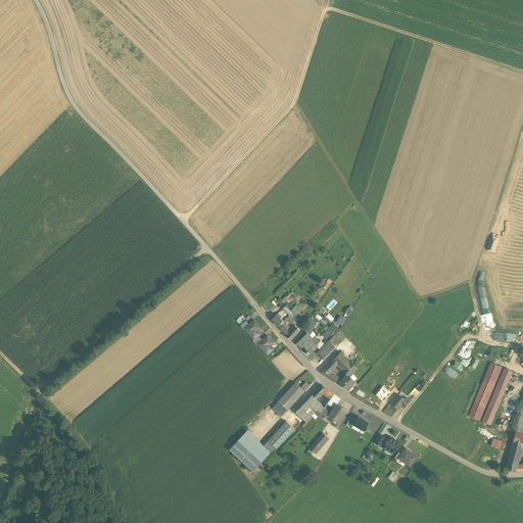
[(282,300),(285,303),(293,295),(289,292),(282,300)]
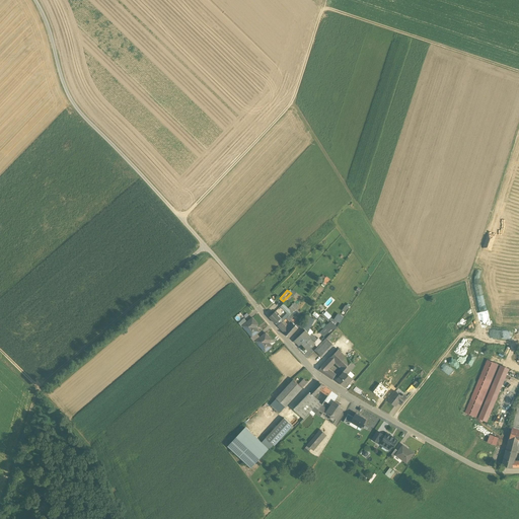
[(294,290),(291,293),(297,299),(300,295),(294,290)]
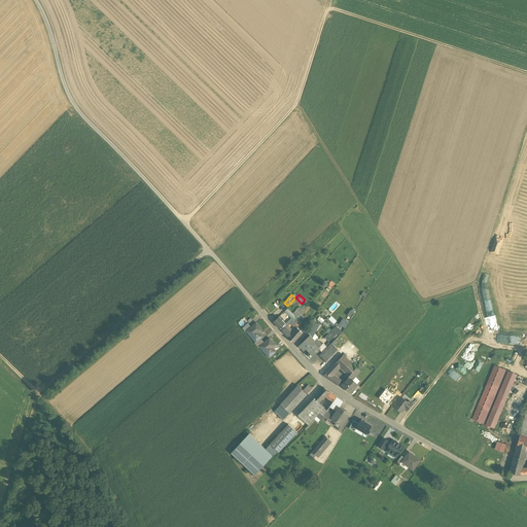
[(300,307),(293,314),(297,318),(297,317),(299,317),(304,311),(300,307)]
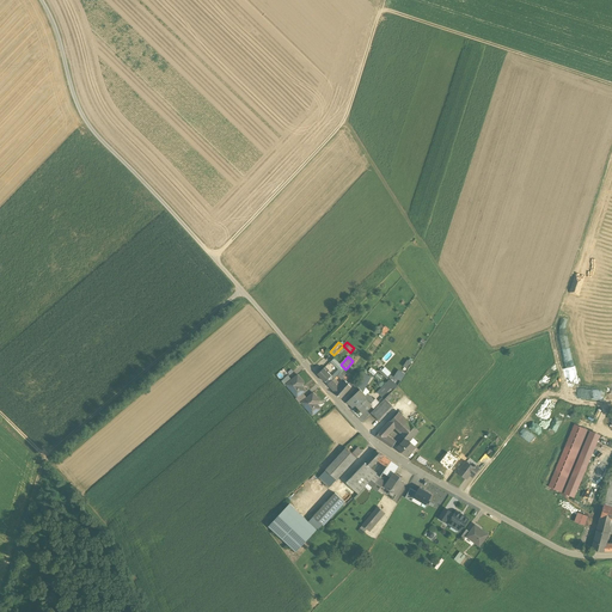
[(341,365),(337,362),(332,367),(337,371),(340,373),(341,374),(346,369),(341,365)]
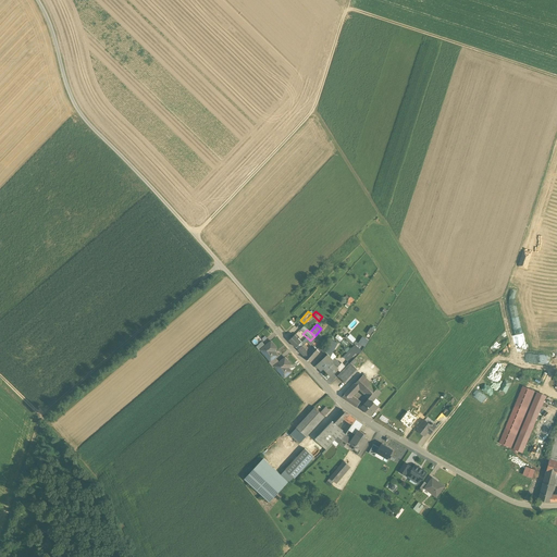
[(301,342),(295,335),(289,341),(296,347),(301,342)]
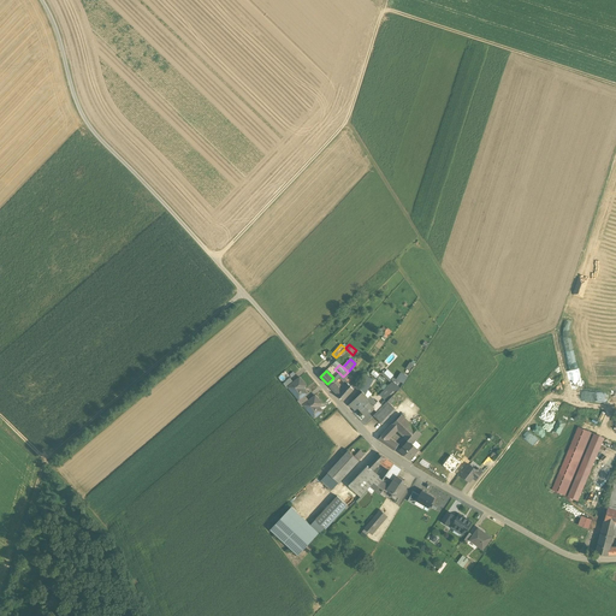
[(342,379),(348,384),(351,388),(357,381),(354,378),(355,377),(349,371),(348,371),(348,372),(343,377),(342,379)]
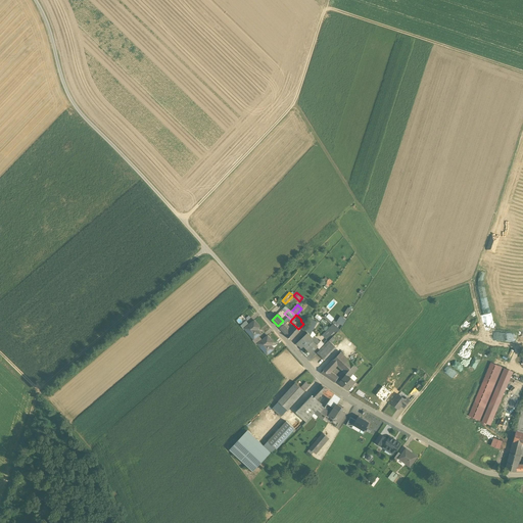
[(319,323),(311,319),(304,330),(312,337),(319,323)]
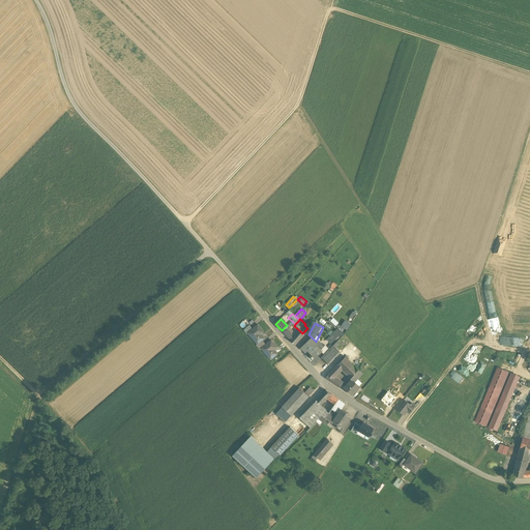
[(249,325),(243,330),(246,334),(249,332),(253,329),(249,325)]
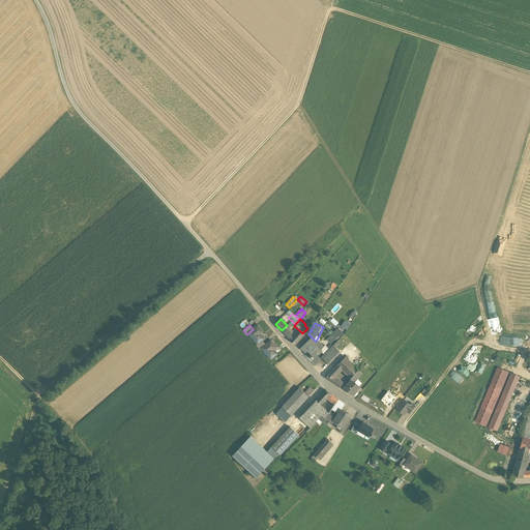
[(253,329),(249,332),(253,336),(253,337),(252,337),(257,344),(262,340),(264,339),(262,334),(262,333),(264,331),(258,325),(253,329)]
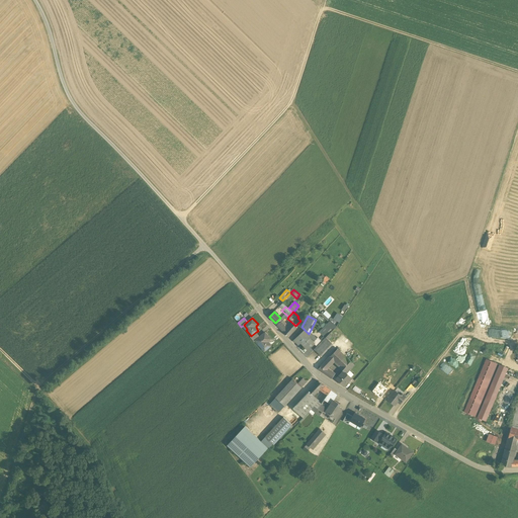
[(285,328),(280,323),(277,326),(288,337),(294,331),(289,326),(287,328),(286,327),(285,328)]
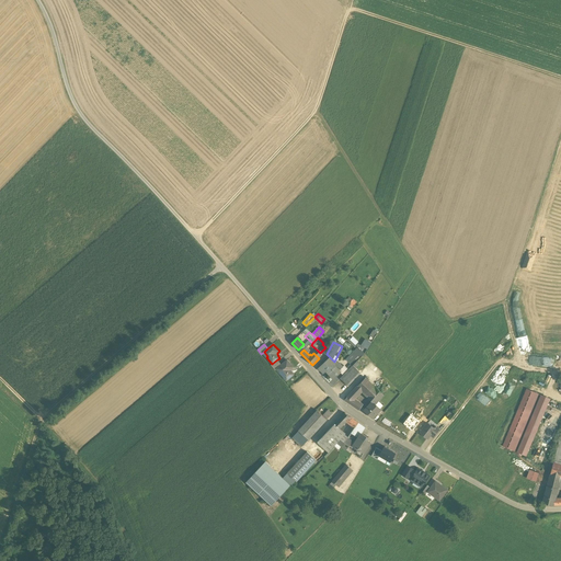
[(357,352),(356,350),(350,356),(355,361),(356,362),(362,356),(357,352)]
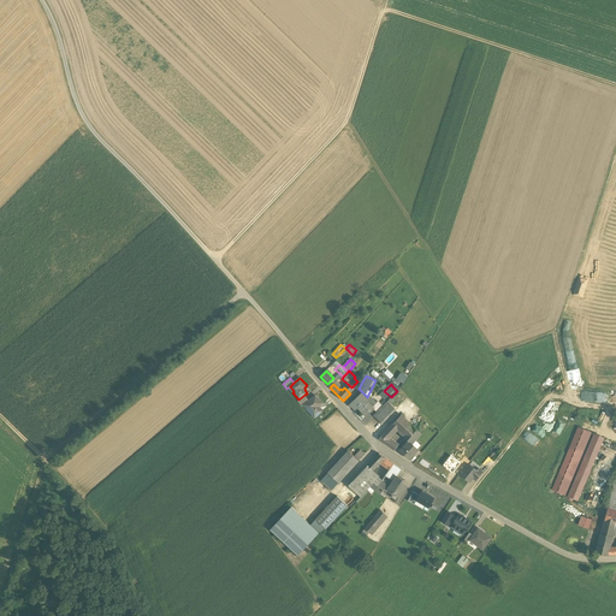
[(362,392),(354,401),(355,401),(350,404),(355,409),(357,407),(366,416),(374,409),(374,408),(373,407),(367,401),(366,400),(367,398),(362,392)]
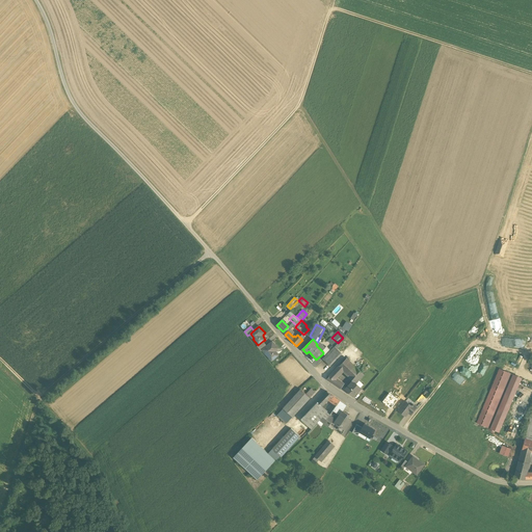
[(258,345),(257,346),(261,351),(262,350),(264,349),(263,349),(267,346),(263,341),(258,345)]
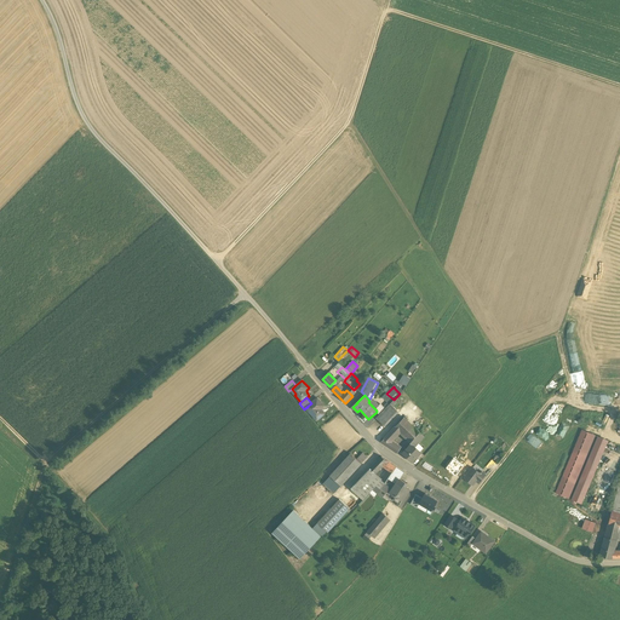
[(311,403),(306,407),(308,407),(305,408),(316,420),(325,414),(321,411),(322,408),(323,406),(317,399),(311,403)]
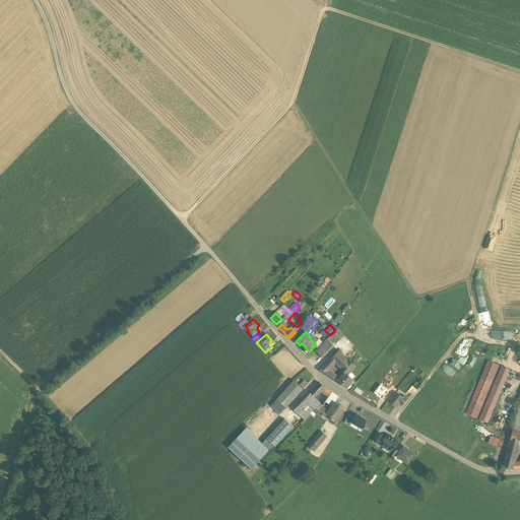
[(325,337),(321,341),(323,343),(327,338),(329,336),(330,335),(329,334),(325,337)]
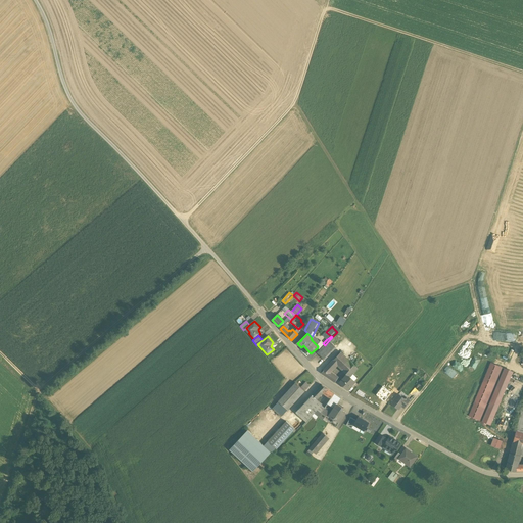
[(320,350),(318,353),(323,359),(335,346),(332,343),(329,340),(325,345),(320,350)]
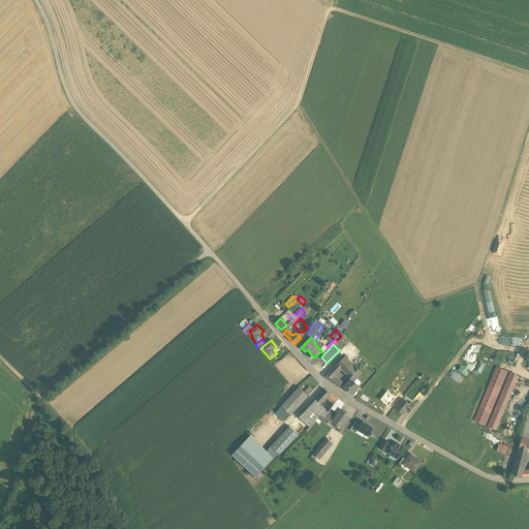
[(323,346),(320,349),(321,350),(321,351),(323,354),(329,349),(327,347),(324,345),(323,346)]
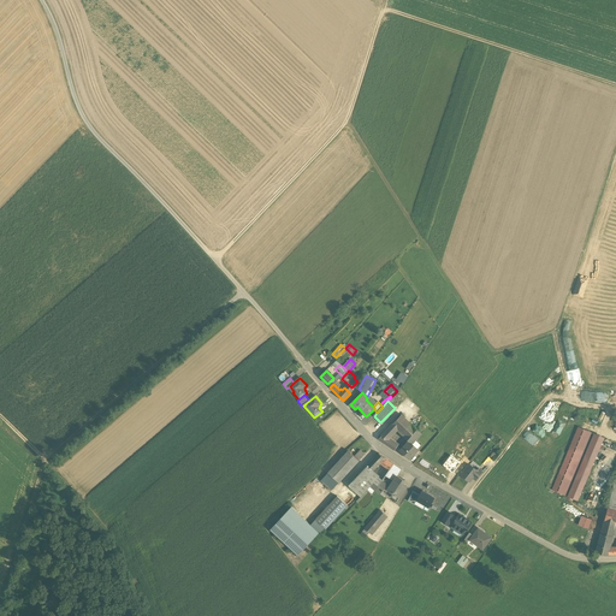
[(402,415),(394,424),(388,430),(392,434),(397,428),(406,420),(402,415)]
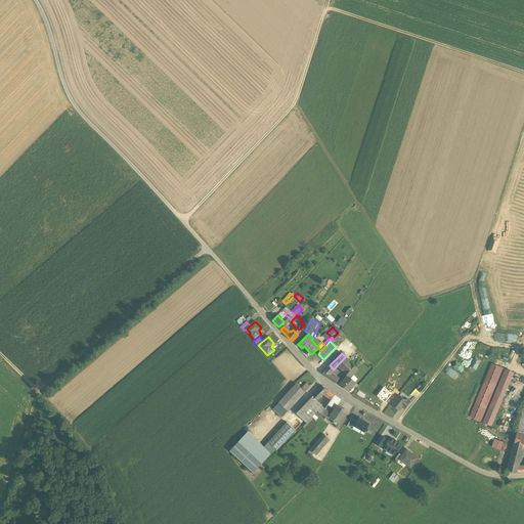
[(345,357),(338,364),(344,369),(351,362),(345,357)]
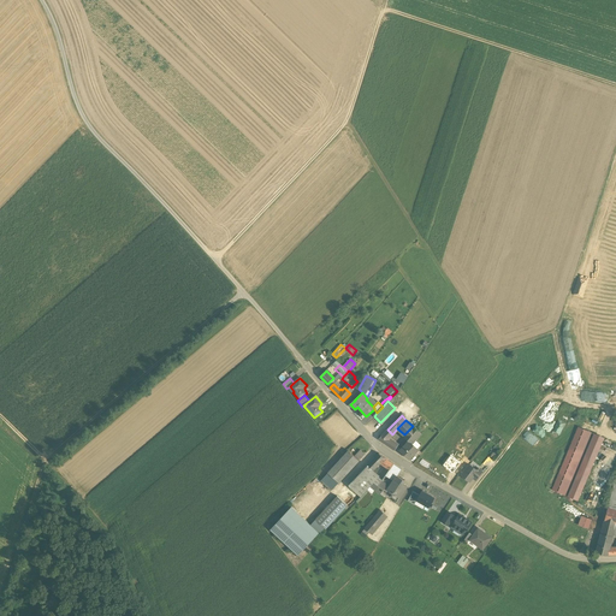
[(413,426),(404,434),(404,437),(409,442),(412,444),(421,433),(413,426)]
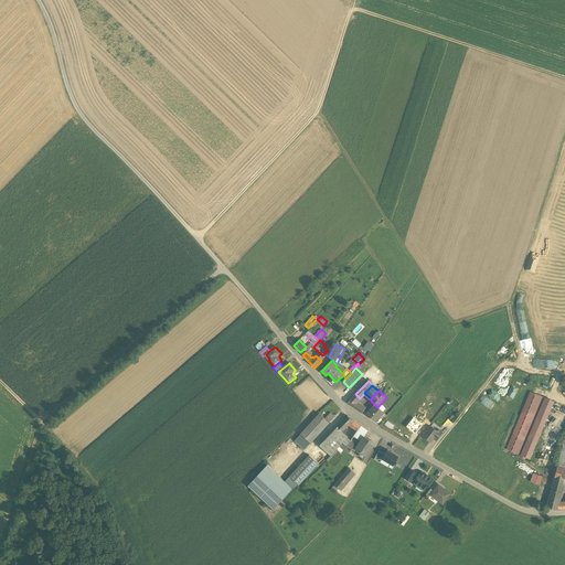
[(542,397),(530,392),(505,449),(519,455),(542,397)]
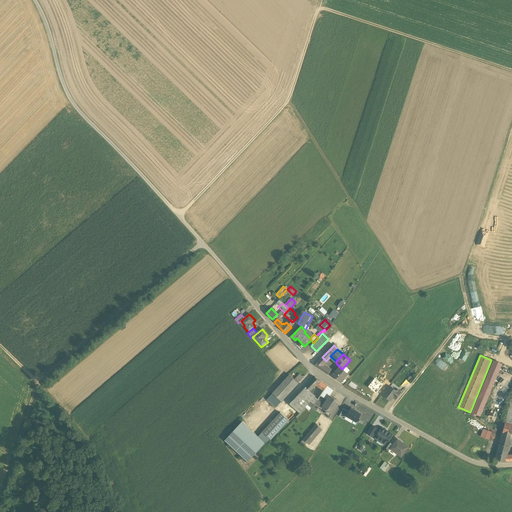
[(502,364),(493,361),(472,413),(480,416),(502,364)]
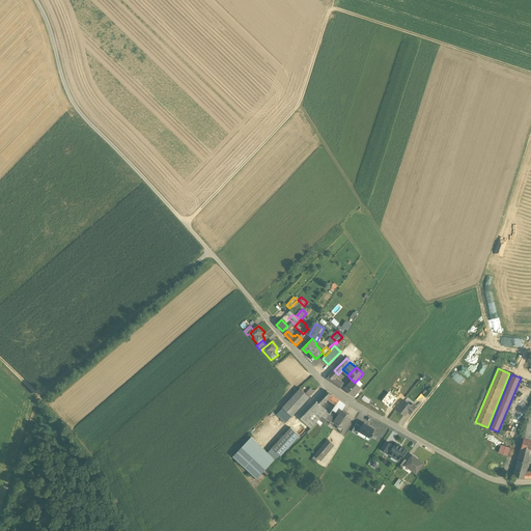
[(335,379),(332,383),(340,388),(343,384),(335,379)]
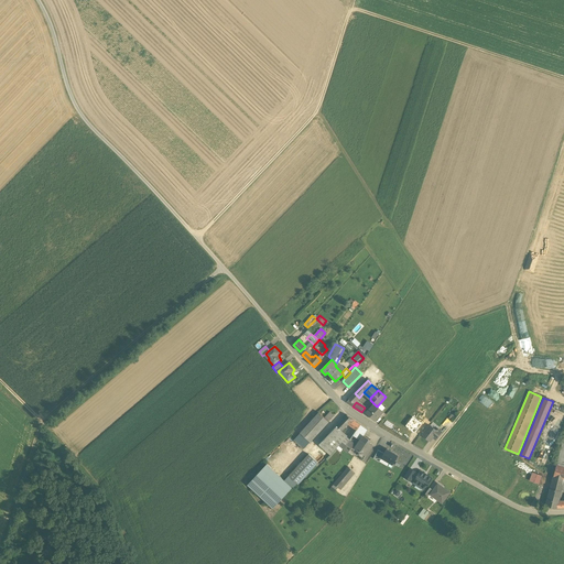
[(377,407),(375,404),(367,412),(375,421),(383,412),(377,407)]
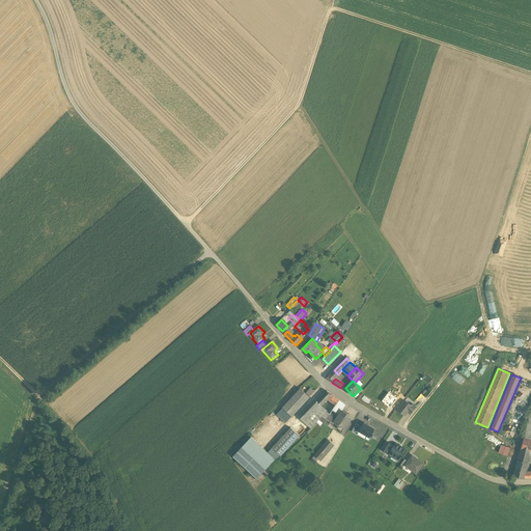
[(310,388),(305,393),(309,397),(314,392),(310,388)]
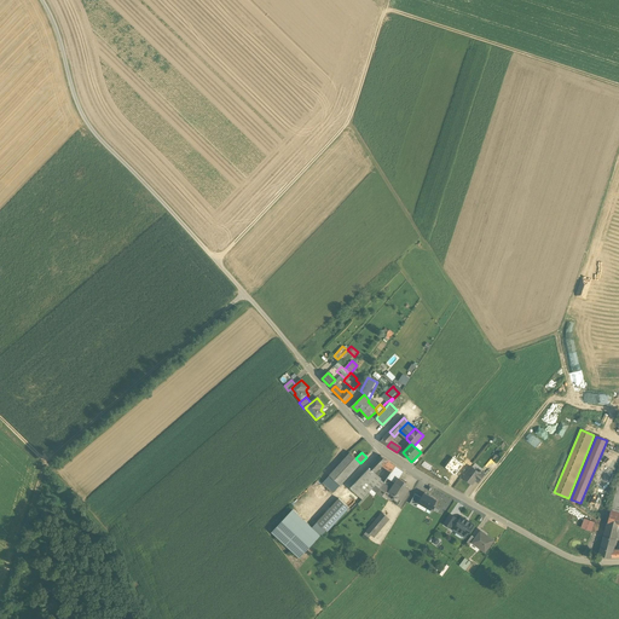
[(351,453),(330,475),(340,485),(360,463),(356,458),(351,453)]
